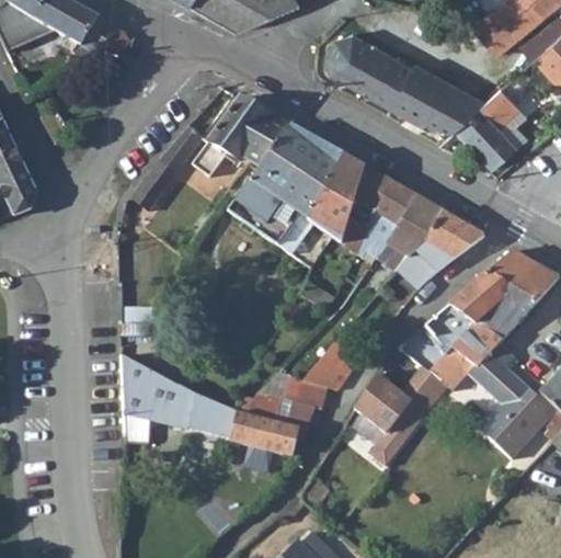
[(9,0),(37,20),(78,44),(80,45),(99,14),(72,0),(9,0)]
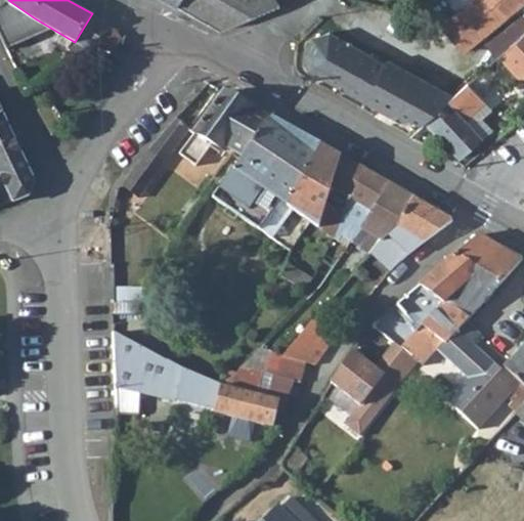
[(179,0),(178,2),(222,28),(242,24),(220,10),(225,0),(179,0)]
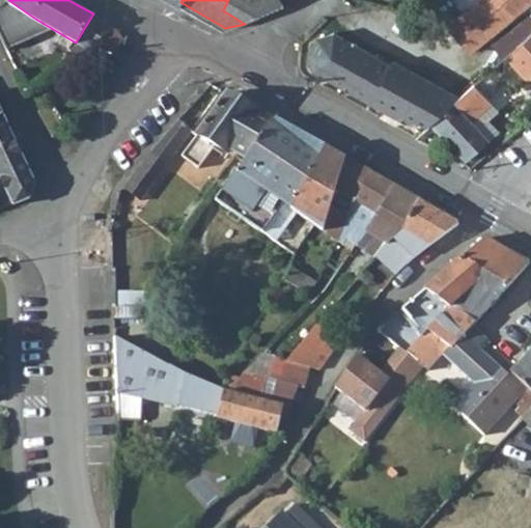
[(260,0),(273,10),(285,2),(283,0),(260,0)]
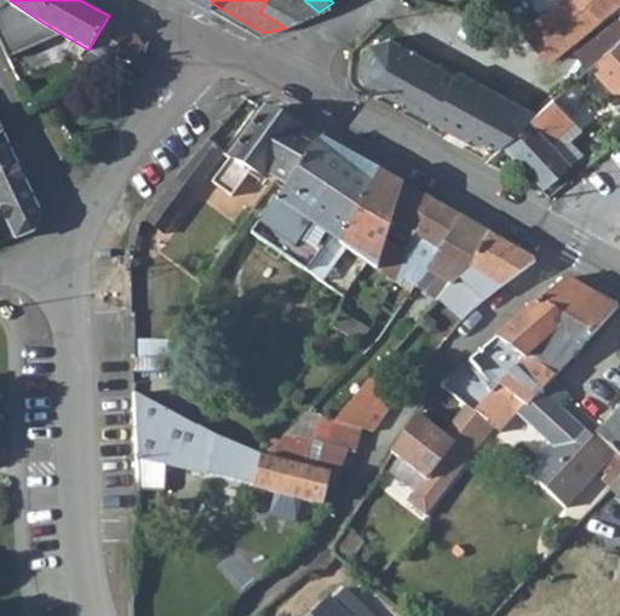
[(554,0),(526,24),(552,57),(618,0),(554,0)]
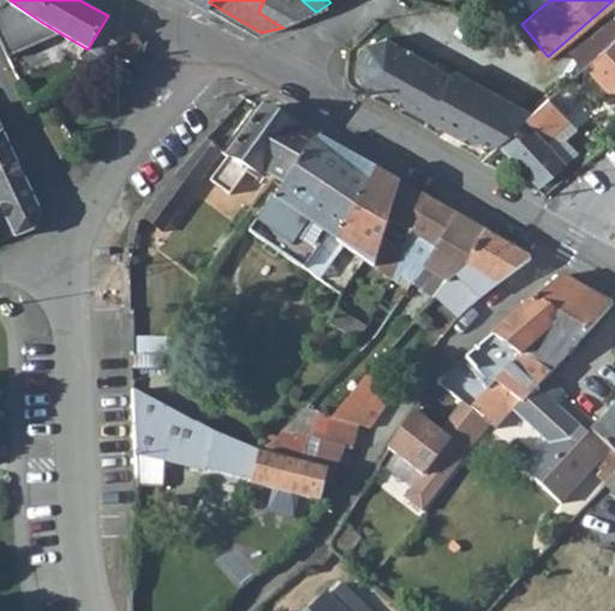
[(5,6),(0,7),(0,37),(1,41),(17,33),(5,6)]
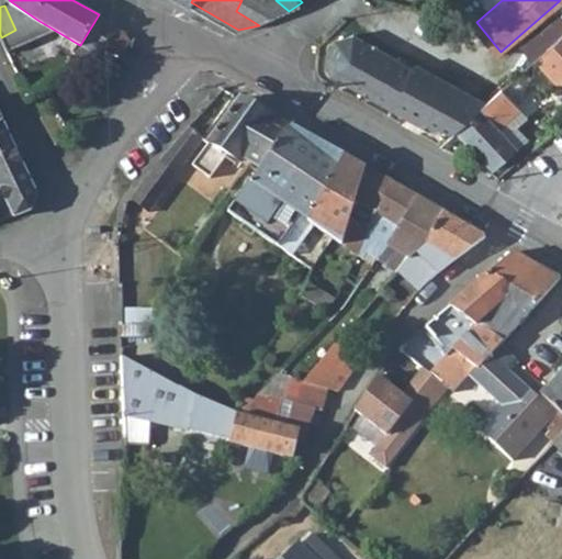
[(561,13),(551,23),(561,34),(561,32),(561,13)]
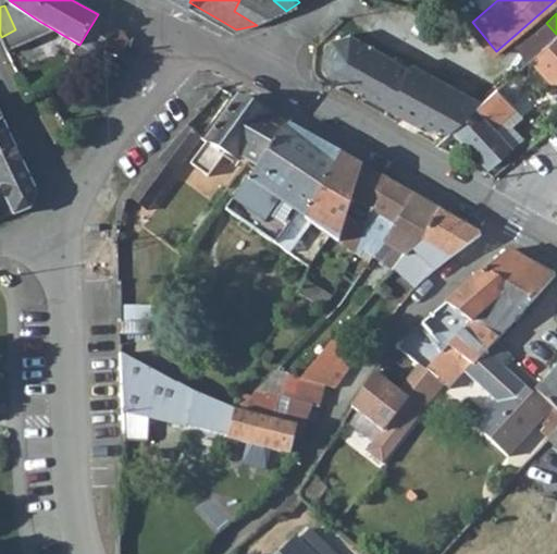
[(77,44),(72,49),(78,61),(102,44),(107,39),(118,26),(98,14),(79,45),(77,44)]
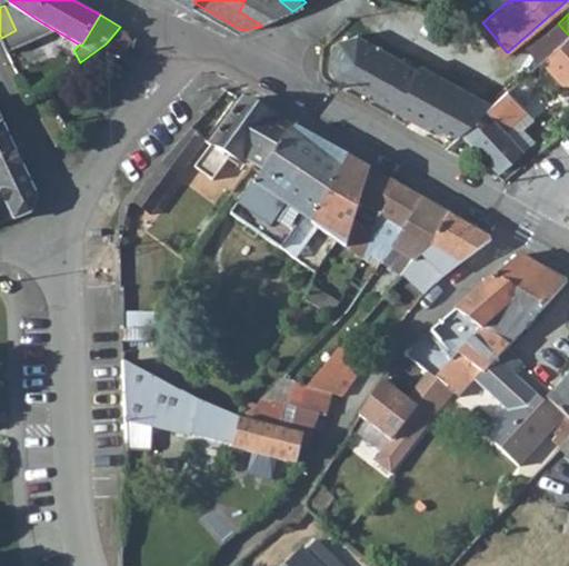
[(558,23),(528,47),(538,60),(542,56),(560,41),(568,35),(558,23)]
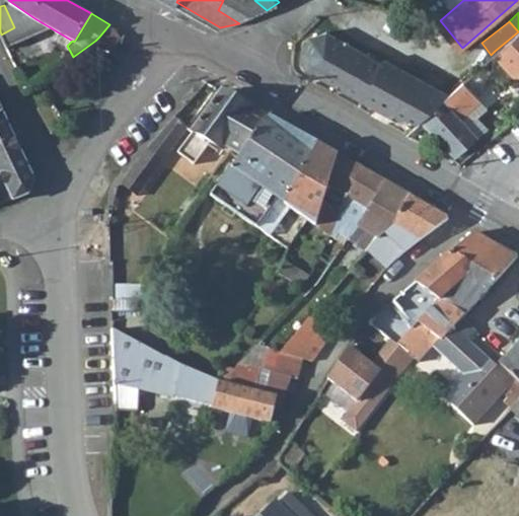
[(99,37),(95,41),(103,51),(121,38),(109,24),(99,37)]
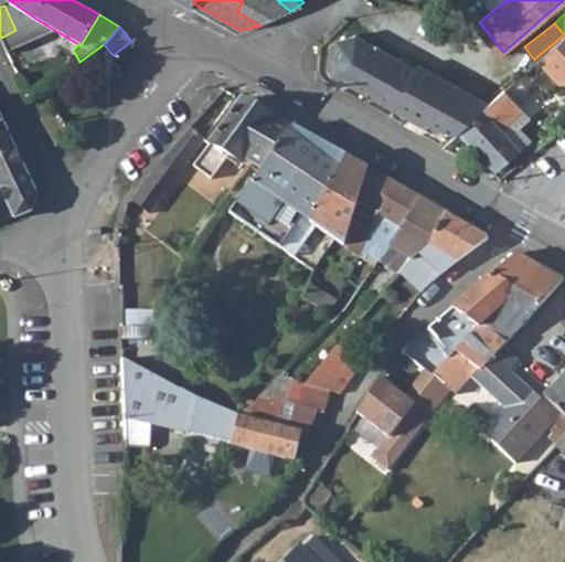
[(332,72),(393,106),(433,129),(441,127),(454,134),(460,127),(489,102),(418,62),(416,66),(355,31),(337,36),(328,53),(332,72)]
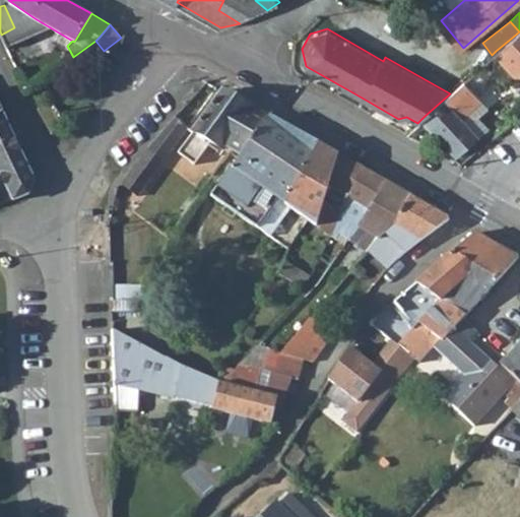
[(519,48),(512,38),(496,51),(512,70),(518,77),(519,75),(519,48)]
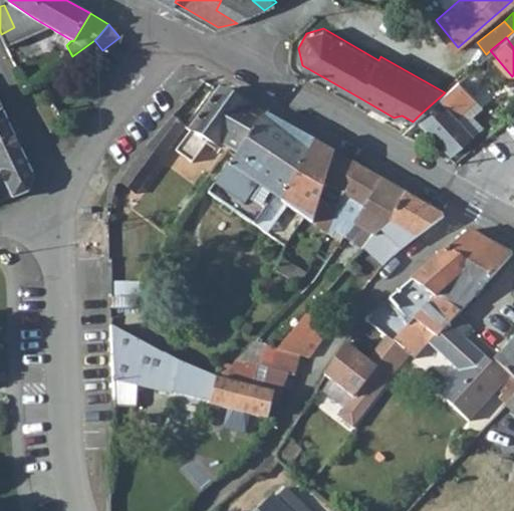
[(291,59),(290,44),(280,44),(281,59),(291,59)]
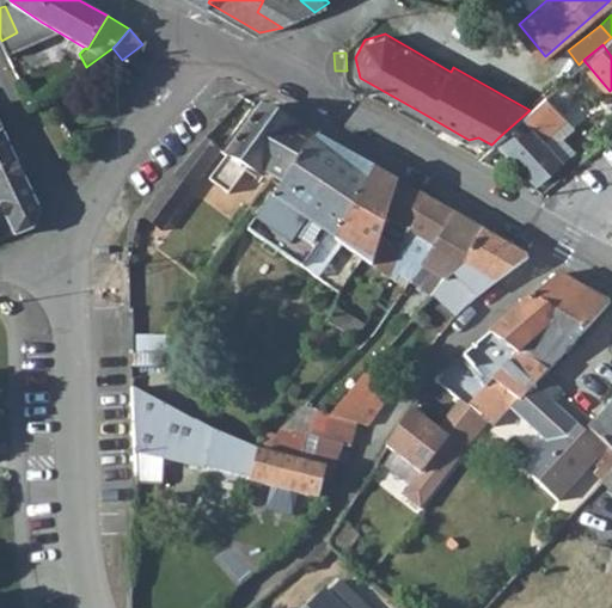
[(530,110),(499,137),(539,182),(564,159),(546,136),(569,116),(548,92),(530,110)]
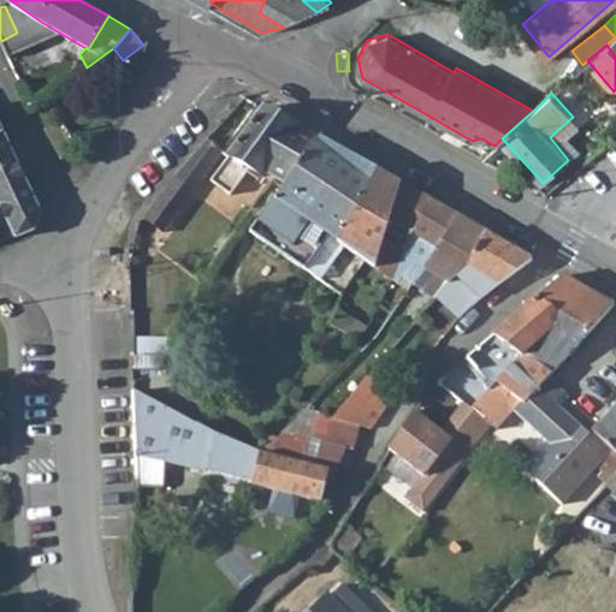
[(319,134),(264,104),(231,152),(265,177),(267,172),(284,183),(319,134)]
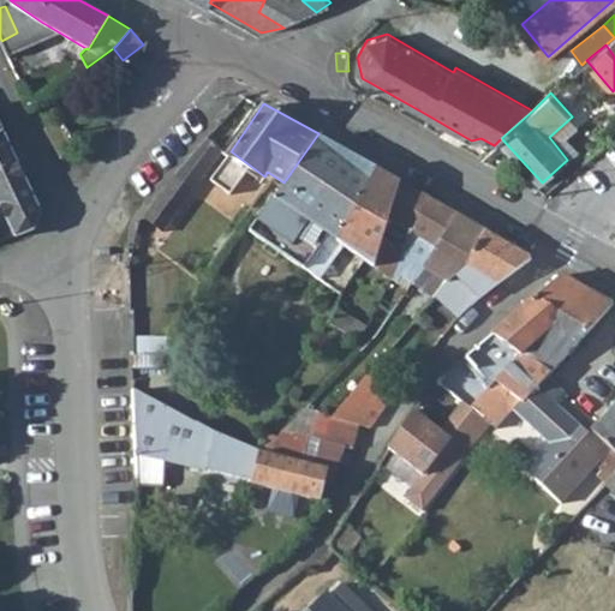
[(40,216),(0,127),(0,193),(19,234),(34,229),(40,216)]
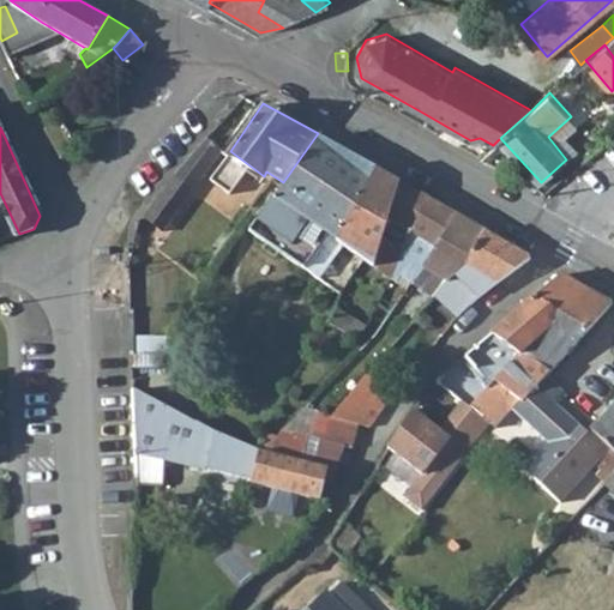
[(280,186),(248,231),(302,267),(327,228),(336,235),(374,164),(318,133),(283,182),(280,186)]
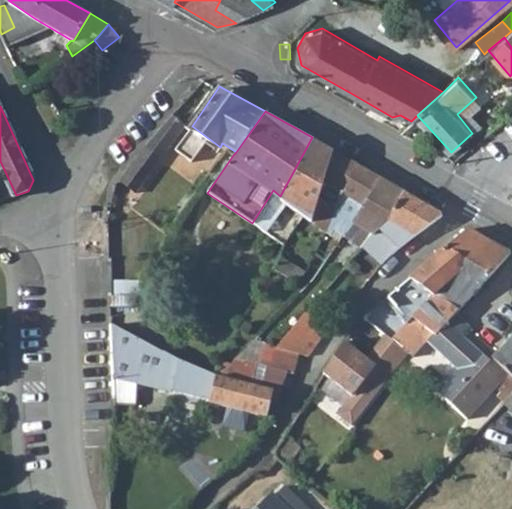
[(172,112),(144,143),(158,154),(183,120),(172,112)]
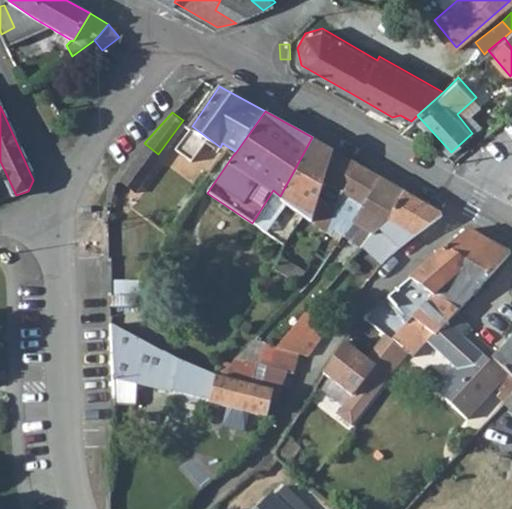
[(312,137),(280,196),(304,212),(310,216),(333,149),(312,137)]
